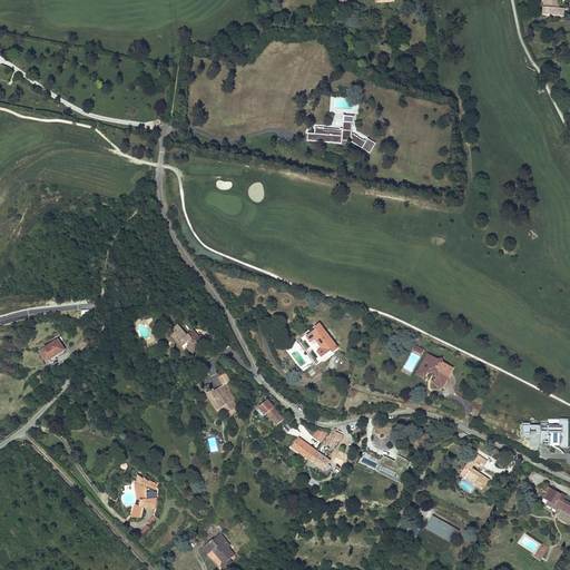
[(540,0),(540,1),(544,1),(546,8),(546,17),(564,18),(564,10),(558,10),(556,0),(540,0)]
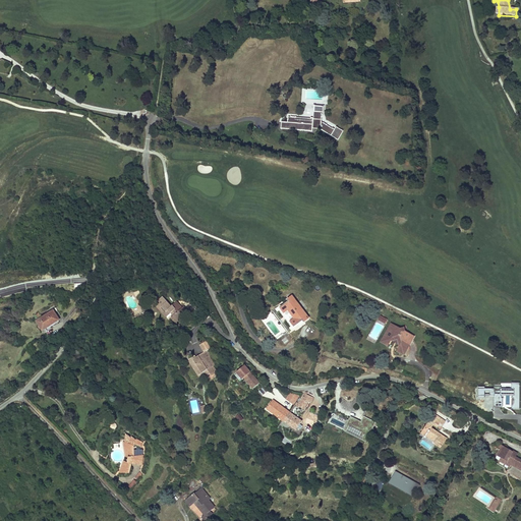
[(0,70),(9,74),(12,64),(2,61),(0,60),(0,70)]
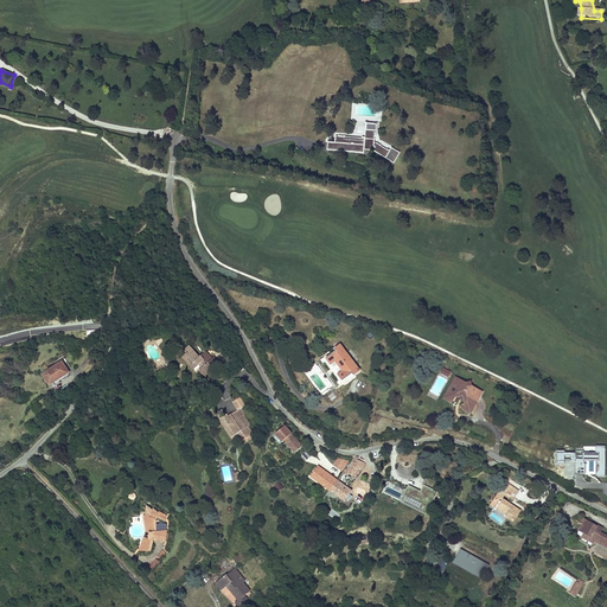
[(330,152),(365,155),(365,151),(375,152),(388,160),(391,153),(389,151),(388,152),(376,145),(376,139),(377,139),(378,132),(375,132),(375,134),(368,133),(366,141),(363,140),(363,141),(339,139),(338,141),(337,141),(337,146),(330,145),(330,152)]
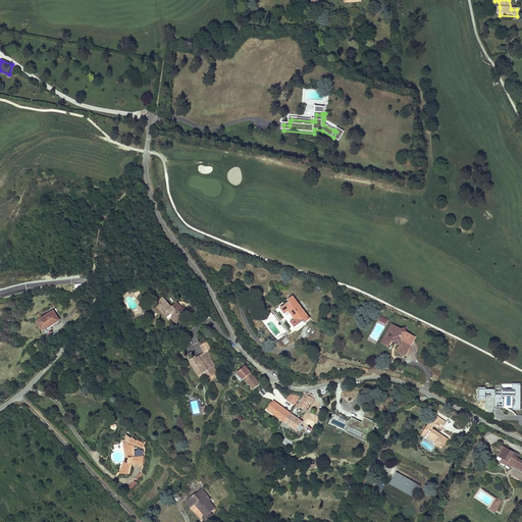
[(161,294),(153,301),(158,306),(160,305),(163,308),(160,310),(164,314),(168,311),(170,313),(172,315),(170,316),(176,323),(184,316),(177,309),(180,306),(174,300),(170,303),(161,294)]
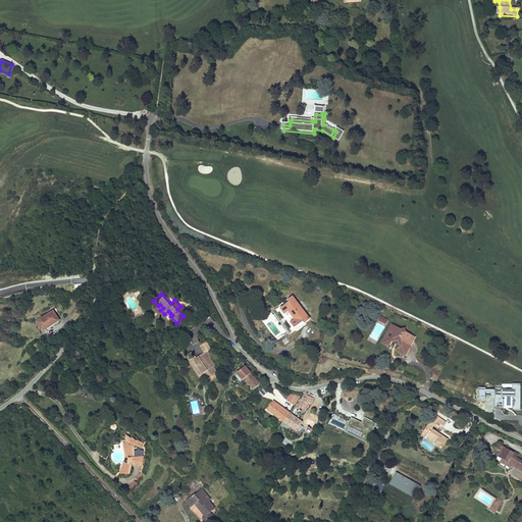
[(310,319),(293,297),(289,301),(290,303),(281,309),(284,313),(285,313),(293,321),(292,322),(296,327),(304,320),(306,323),(310,319)]
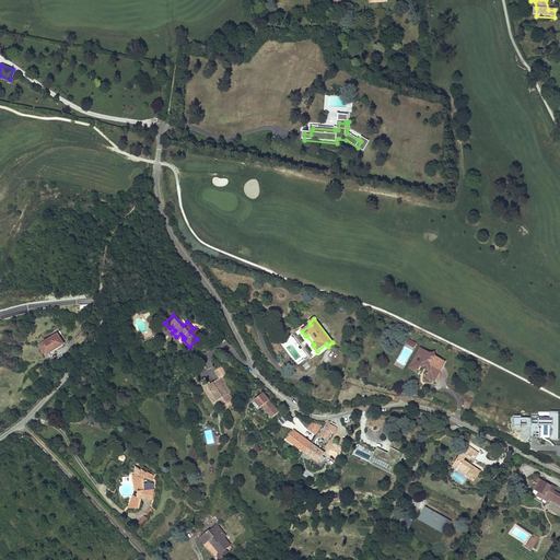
[(170,328),(164,323),(162,324),(177,340),(183,336),(181,334),(176,337),(172,333),(175,330),(172,327),(170,328)]
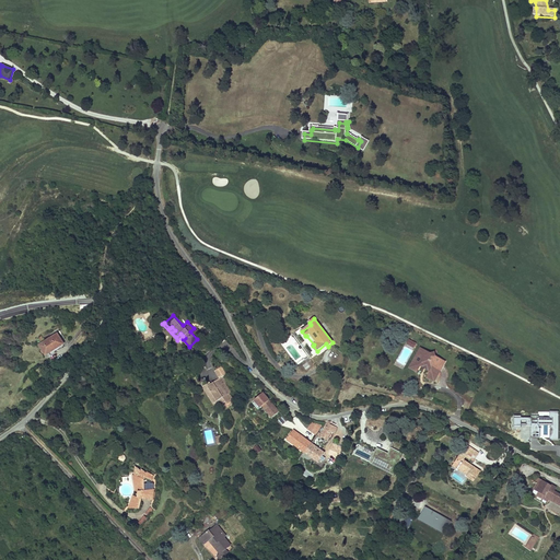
[(190,331),(197,339),(202,334),(196,326),(194,328),(190,331)]
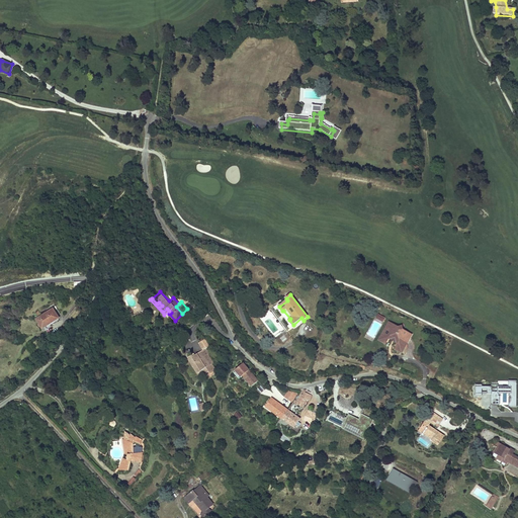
[(46,307),(27,317),(33,326),(38,323),(38,324),(52,316),(46,307)]
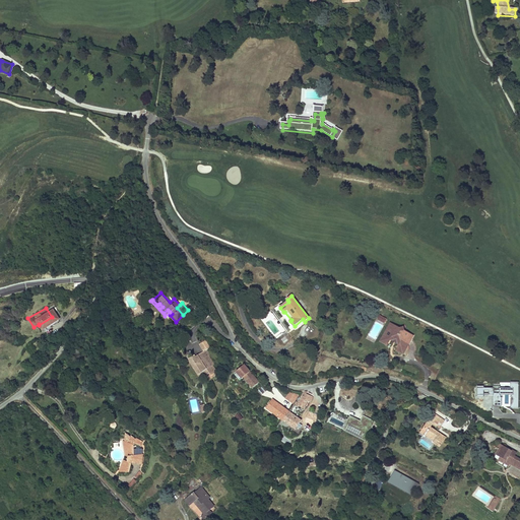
[(412,333),(403,329),(402,325),(399,326),(390,322),(387,327),(389,328),(383,339),(388,342),(390,339),(391,335),(400,340),(399,343),(397,347),(402,350),(408,338),(410,339),(412,333)]
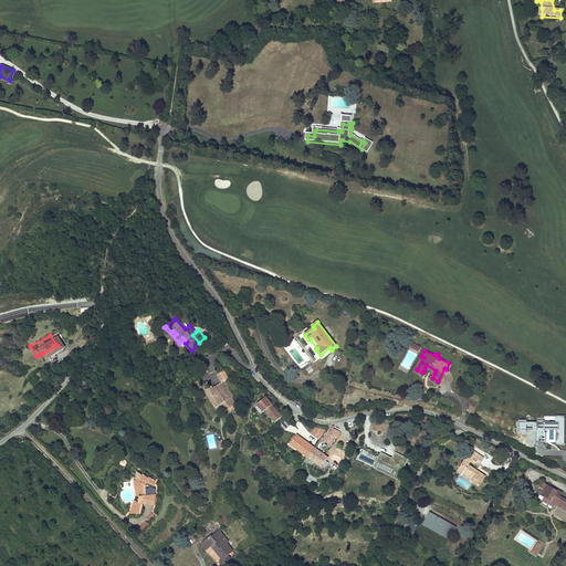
[(417,369),(423,357),(421,356),(413,370),(421,374),(422,373),(417,369)]
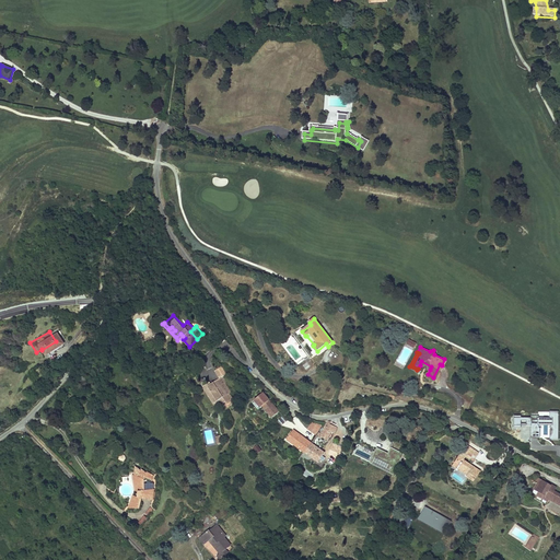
[(434,380),(442,365),(440,364),(433,377),(428,374),(427,375),(434,380)]
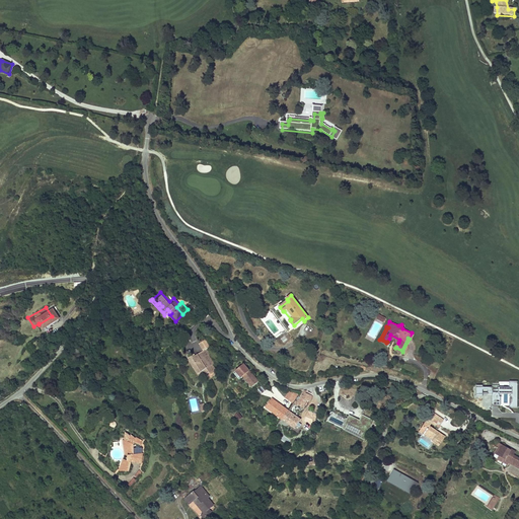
[(192,366),(195,364),(200,371),(203,375),(208,372),(205,368),(207,366),(202,359),(205,357),(202,352),(194,357),(192,359),(192,360),(189,362),(192,366)]
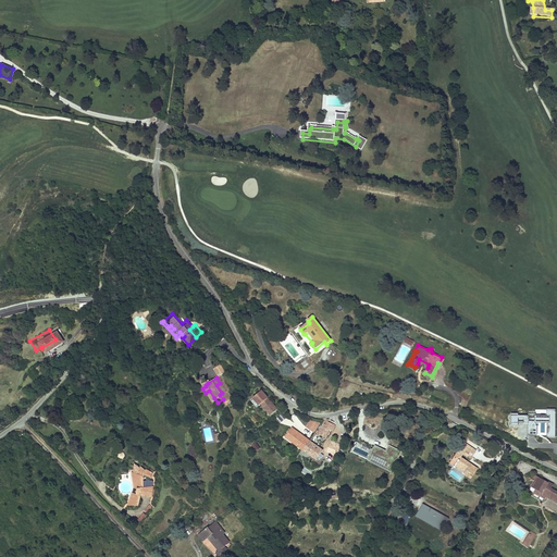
[(264,386),(259,391),(265,399),(267,397),(270,395),(264,386)]
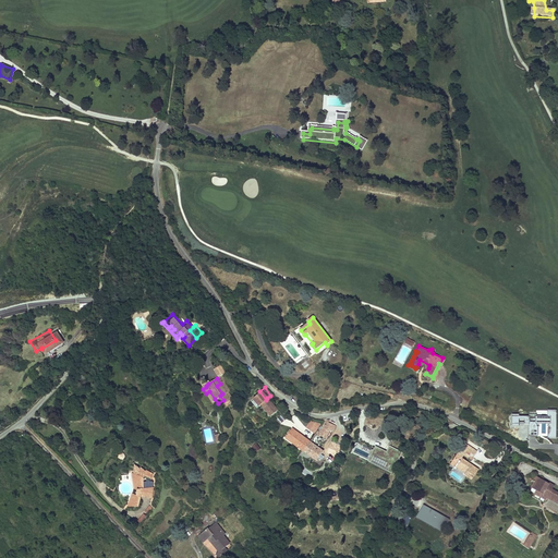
[(209,391),(206,393),(211,402),(215,399),(209,391)]
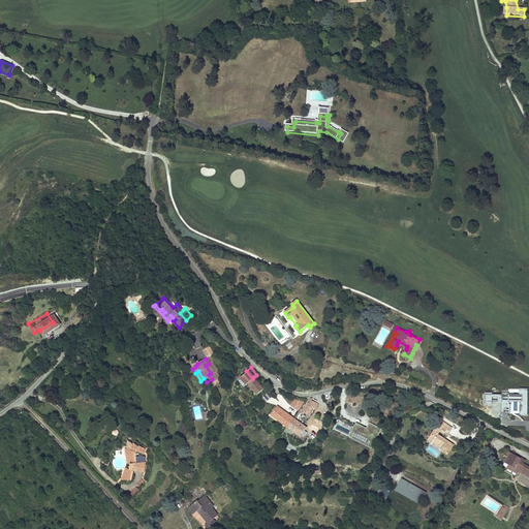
[(239,377),(245,385),(248,382),(252,379),(246,371),(239,377)]
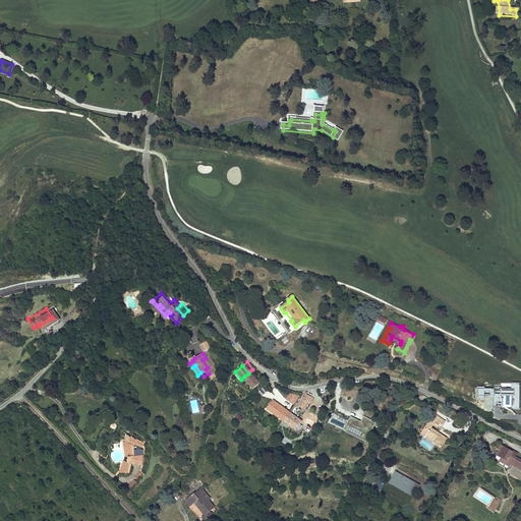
[(248,373),(244,377),(253,388),(259,383),(249,371),(248,373)]
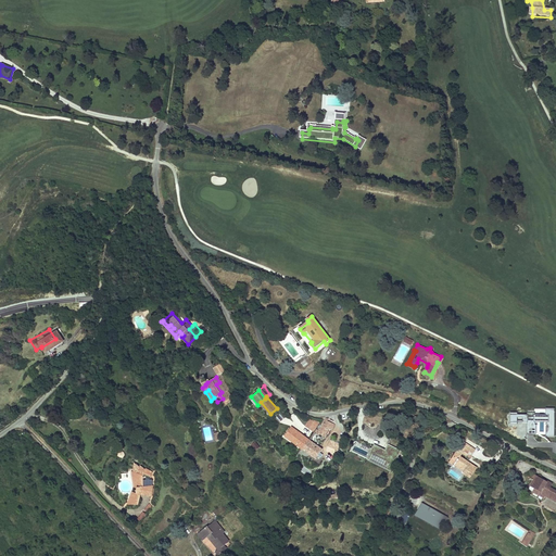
[(554,434),(555,407),(546,407),(546,413),(527,413),(527,434),(554,434)]
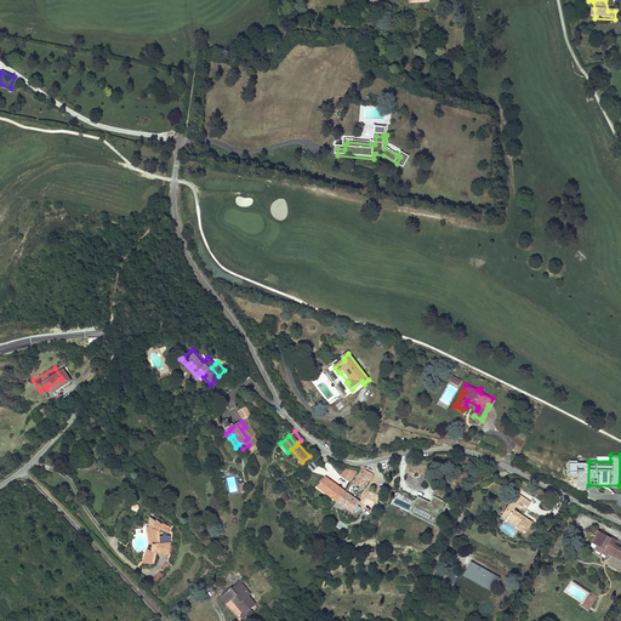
[(314,471),(319,465),(312,460),(308,467),(314,471)]
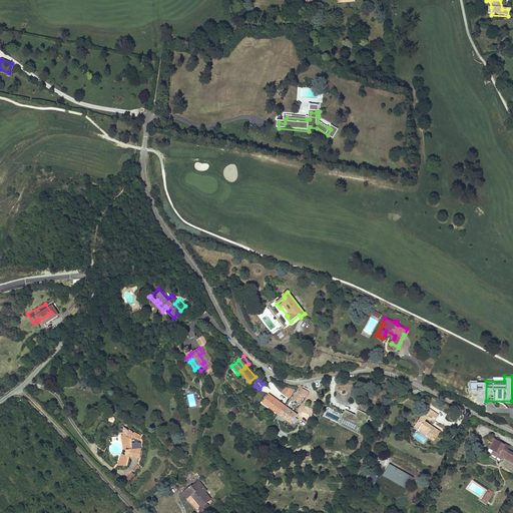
[(290,397),(296,388),(289,384),(283,392),(290,397)]
